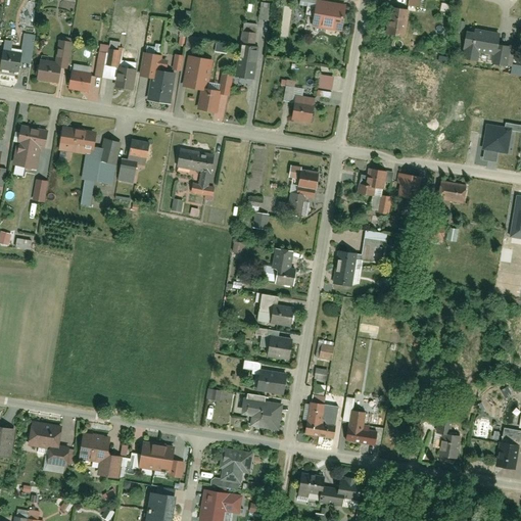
[(345,5),(315,0),(311,26),(341,30),(345,5)]
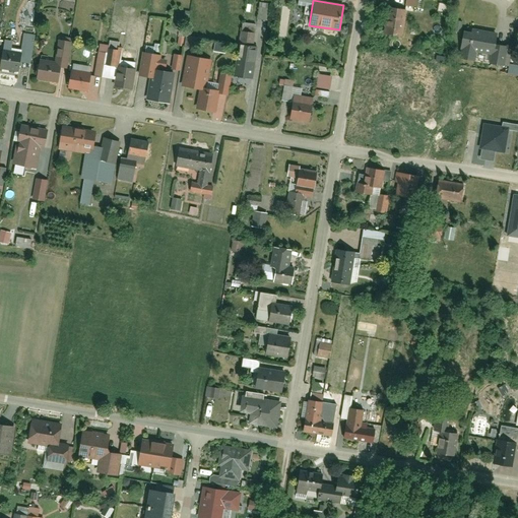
[(410,10),(386,6),(382,34),(406,38),(410,10)]
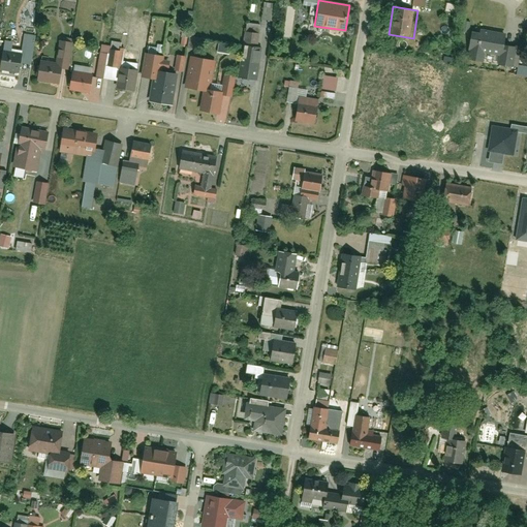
[(238,76),(261,80),(269,34),(246,30),(238,76)]
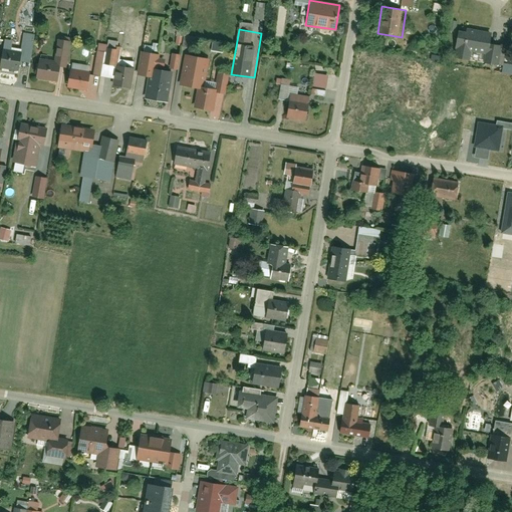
[(487,61),(492,33),(470,29),(469,33),(461,32),(457,55),(487,61)]
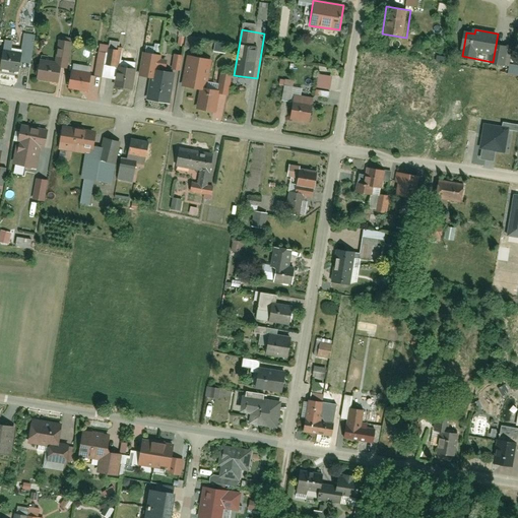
[(54,63),(34,61),(31,77),(55,81),(57,70),(66,71),(71,42),(58,40),(54,63)]
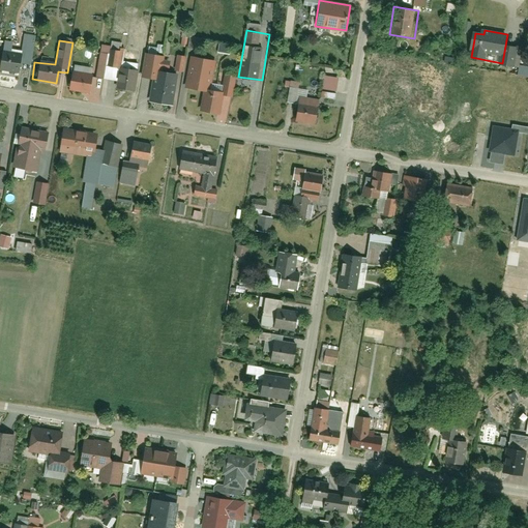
[(23,55),(1,52),(0,58),(0,69),(20,74),(23,55)]
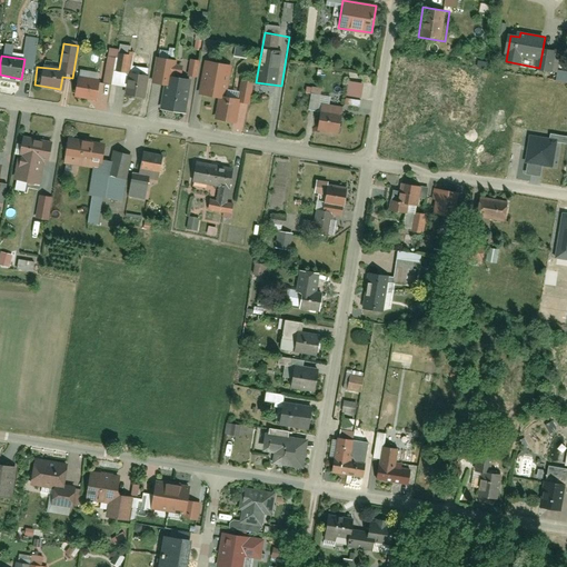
[(179,60),(156,57),(150,85),(162,87),(159,112),(186,117),(191,79),(177,77),(179,60)]
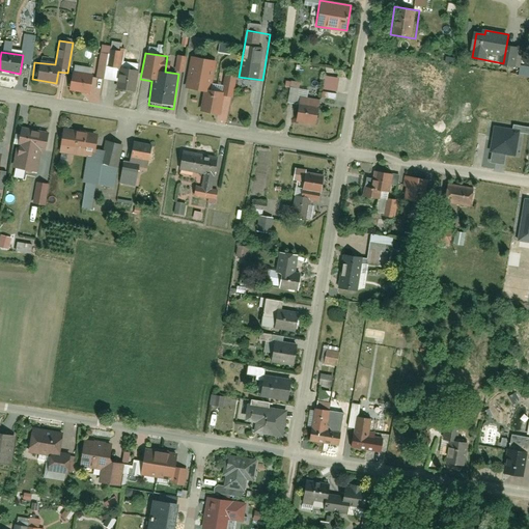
[(217,61),(191,56),(184,89),(201,92),(198,112),(218,115),(222,90),(212,88),(217,61)]
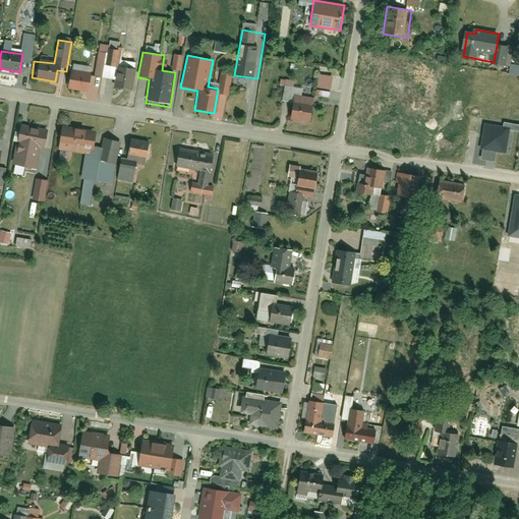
[(116,88),(130,91),(133,68),(120,65),(116,88)]
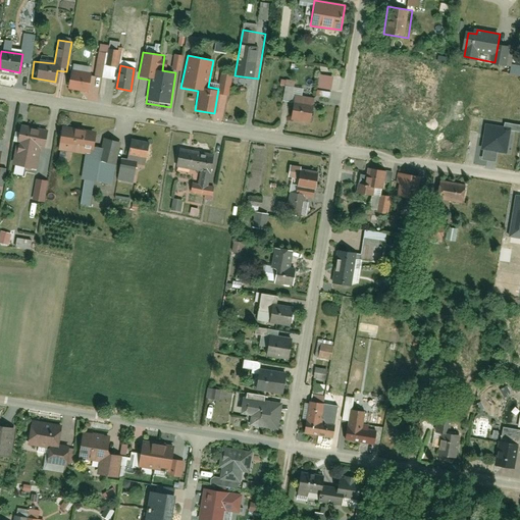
[(79,71),(69,69),(66,88),(88,92),(91,73),(79,71)]
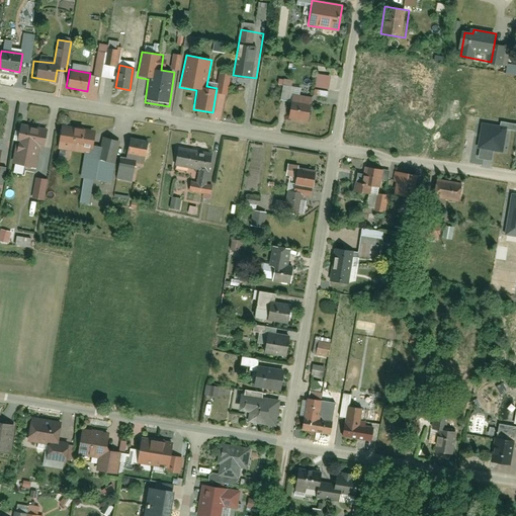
[(316,74),(313,96),(329,98),(331,76),(316,74)]
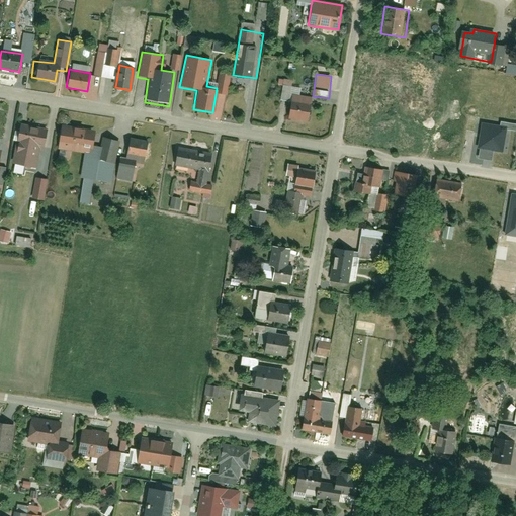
[(289,116),(310,120),(313,102),(292,98),(289,116)]
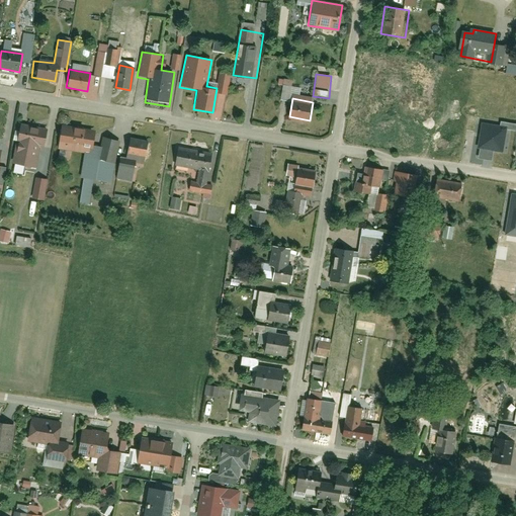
[(511,125),(486,120),(482,145),(506,150),(511,125)]
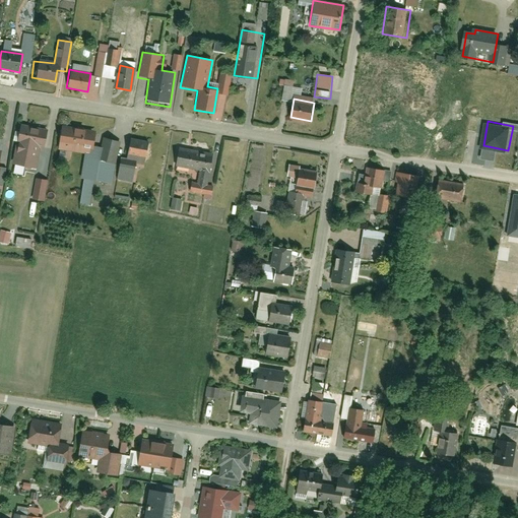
[(40,148),(46,148),(50,130),(20,124),(16,143),(21,143),(16,166),(36,170),(40,148)]
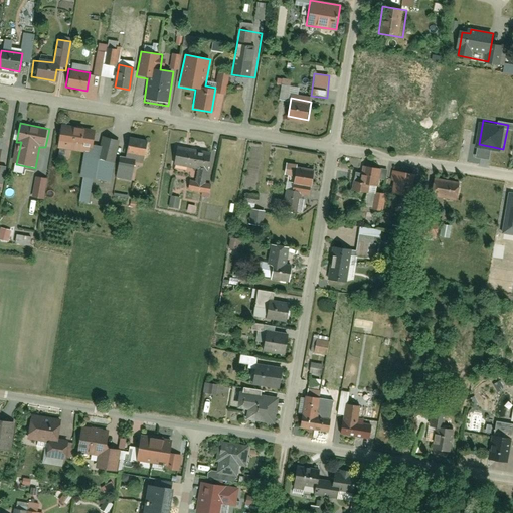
[(54,144),(92,149),(95,132),(58,126),(54,144)]
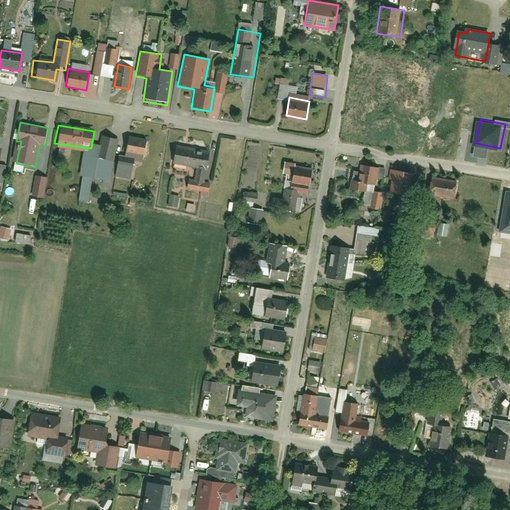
[(116,161),(120,140),(102,137),(97,157),(116,161)]
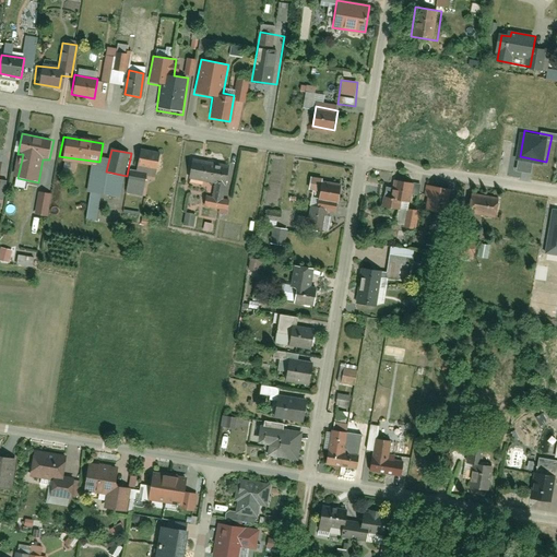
[(135,166),(158,169),(161,154),(139,151),(135,166)]
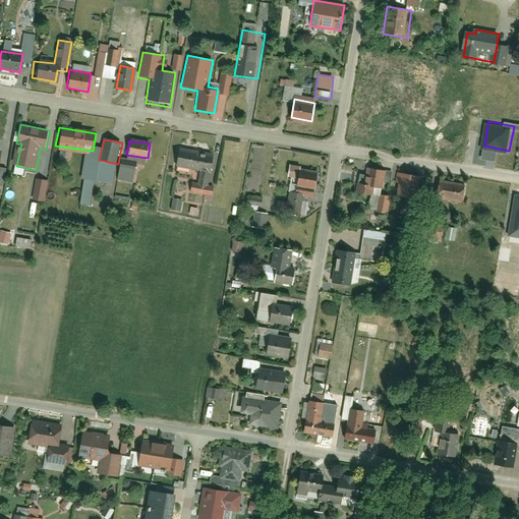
[(212,176),(216,153),(178,147),(174,169),(212,176)]
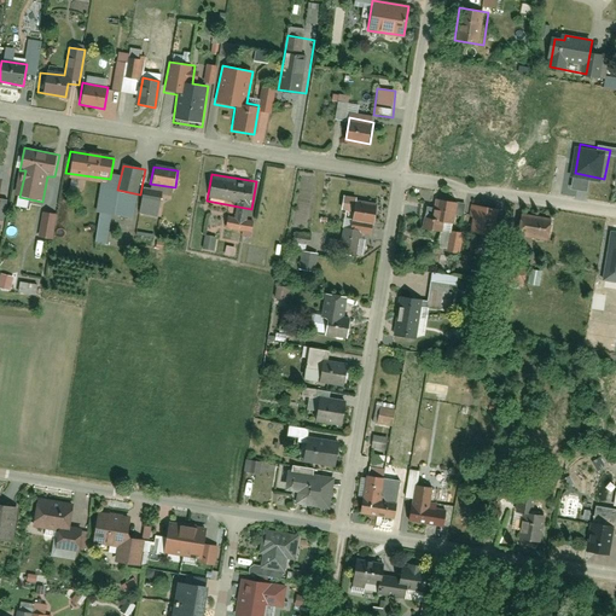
[(453,227),(457,202),(435,197),(430,225),(453,227)]
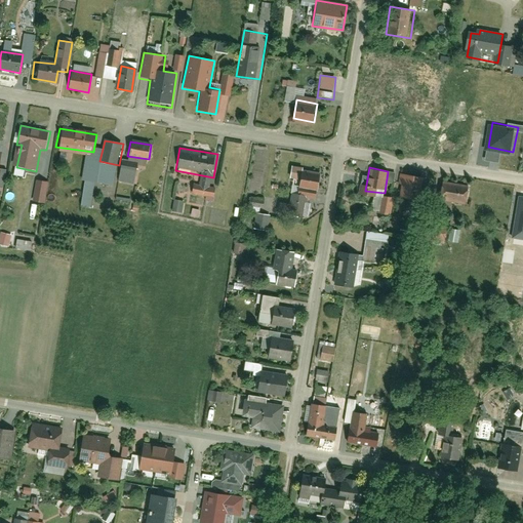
[(294,188),(321,192),(323,173),(297,169),(294,188)]
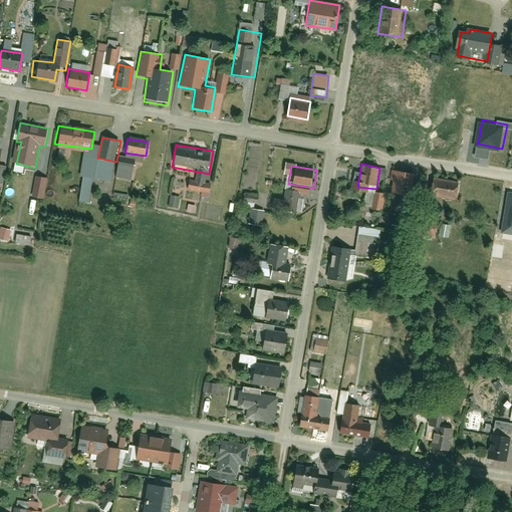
[(390,192),(411,196),(415,175),(393,171),(390,192)]
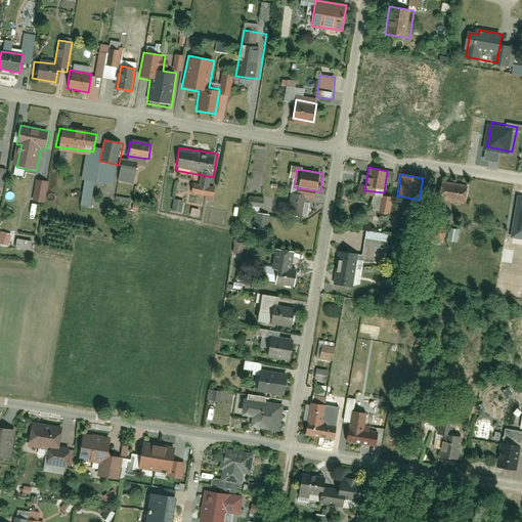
[(36,181),(32,200),(44,202),(48,183),(36,181)]
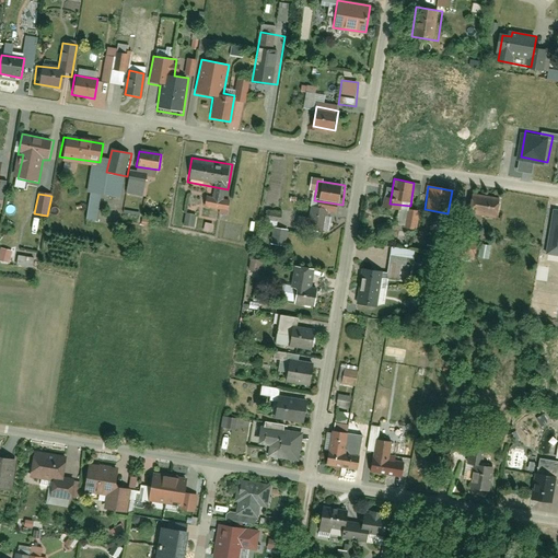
[(469,194),(465,213),(496,219),(499,198),(469,194)]
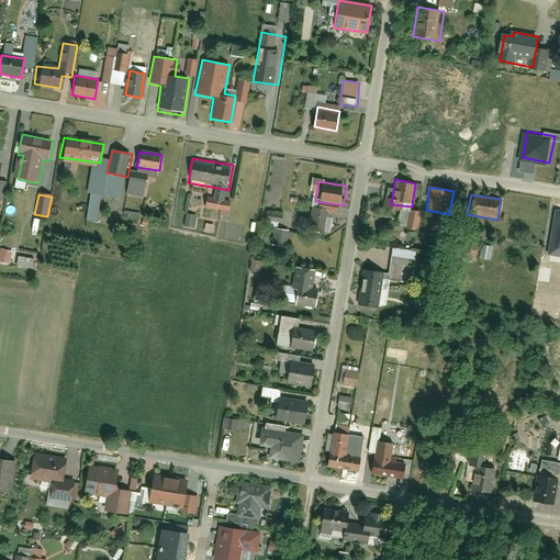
[(424,212),(411,211),(409,227),(421,230),(424,212)]
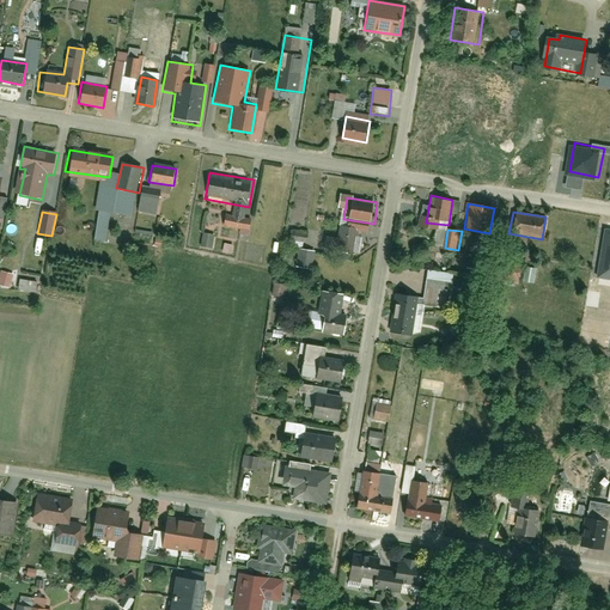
[(427,270),(422,299),(447,304),(450,290),(445,288),(446,282),(451,282),(452,273),(427,270)]
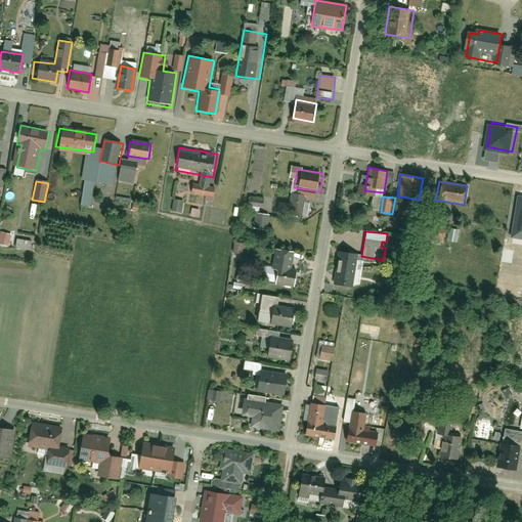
[(274,251),(269,284),(291,287),(295,254),(274,251)]
